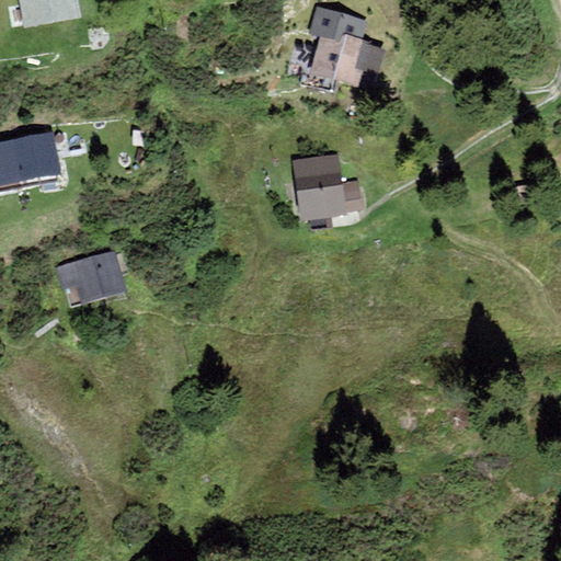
[(18,0),(24,30),(82,19),(78,0),(18,0)]
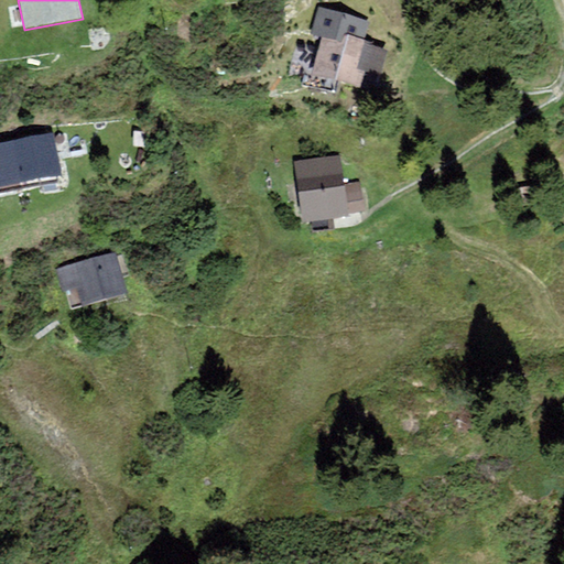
[(368,21),(318,7),(310,34),(322,38),(312,75),(360,89),(366,71),(380,75),(388,51),(375,46),(375,43),(362,40),(368,21)]
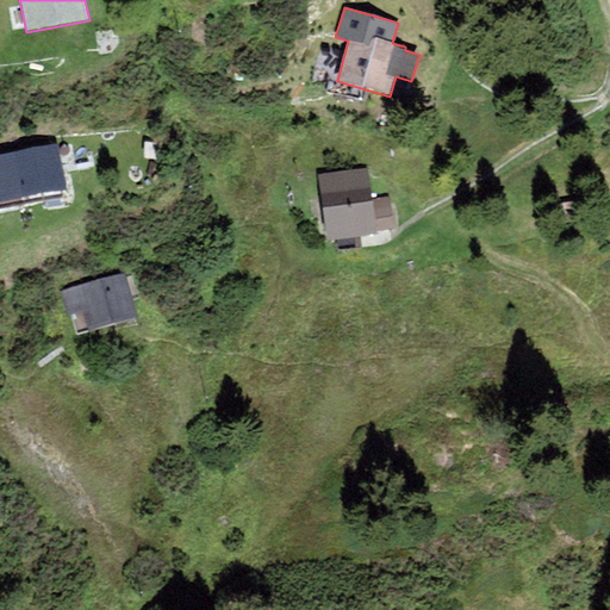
[(58,144),(0,155),(0,201),(68,188),(58,144)]
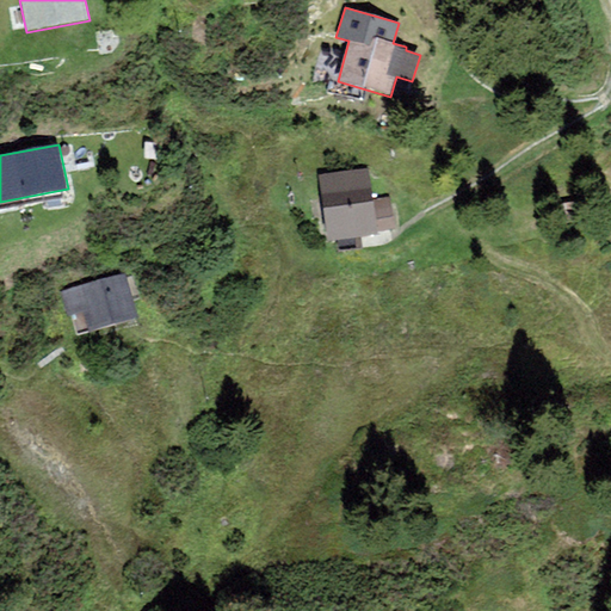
[(319,177),(328,241),(396,230),(392,198),(371,202),(366,168),(319,177)]
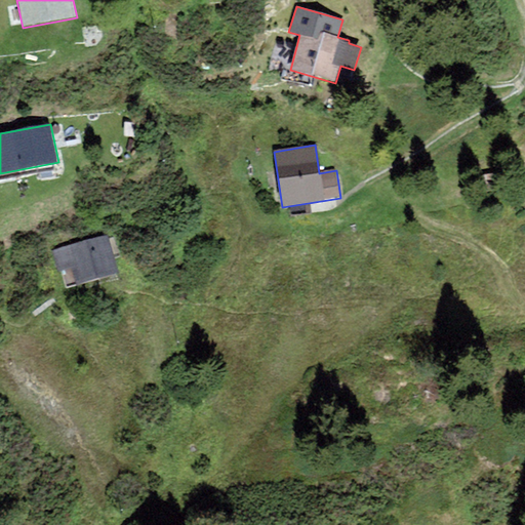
[(108,236),(52,251),(63,289),(118,275),(108,236)]
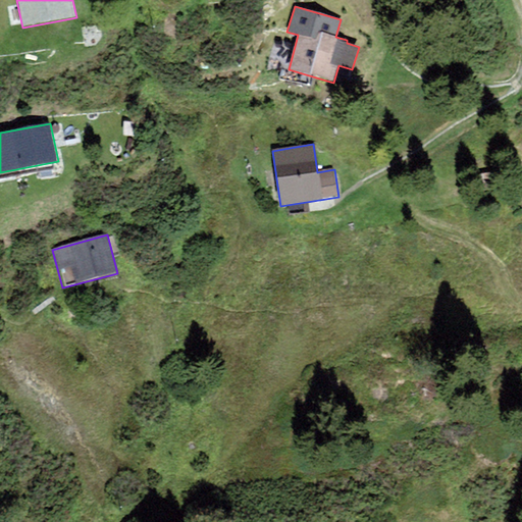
All buildings are outlined.
